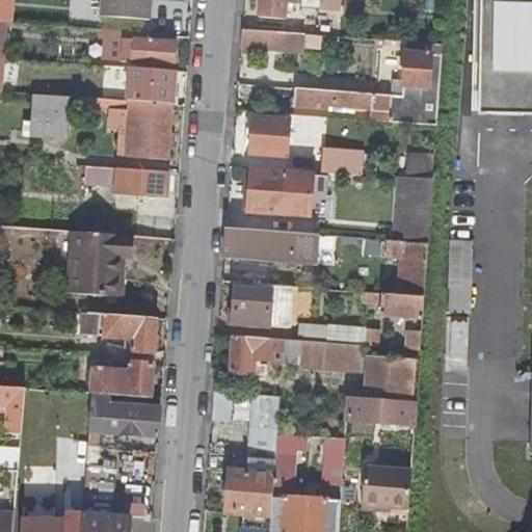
[(101,0),(101,18),(150,20),(151,0),(101,0)]
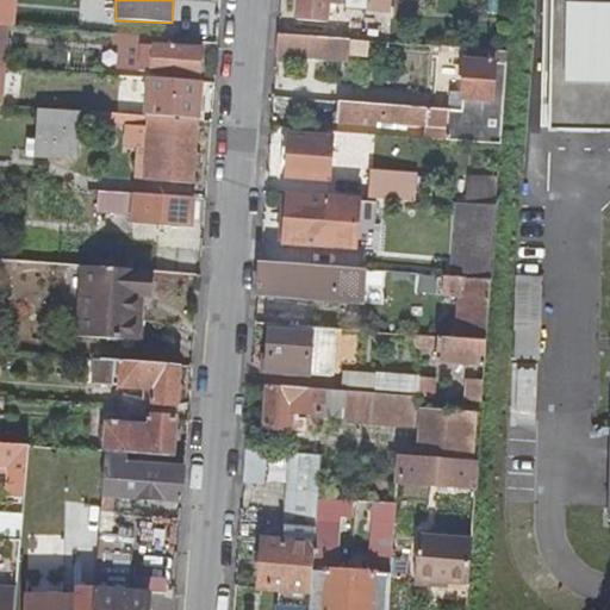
[(299,0),(299,20),(328,23),(329,5),(337,5),(341,5),(341,0),(372,0),(372,8),(391,11),(391,0),(299,0)]
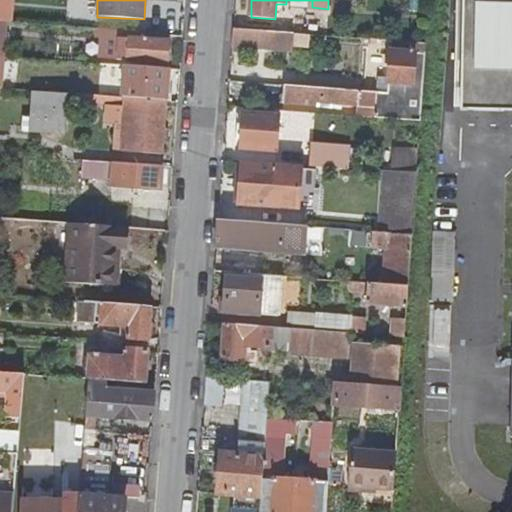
[(283,4),(282,13),(311,15),(312,7),(312,0),(286,0),(286,4),(283,4)]
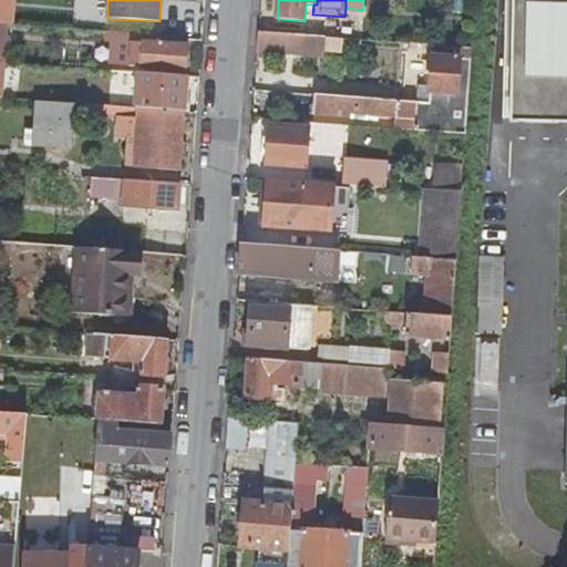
[(531,312),(566,313),(566,0),(554,0),(554,21),(542,21),(531,312)]
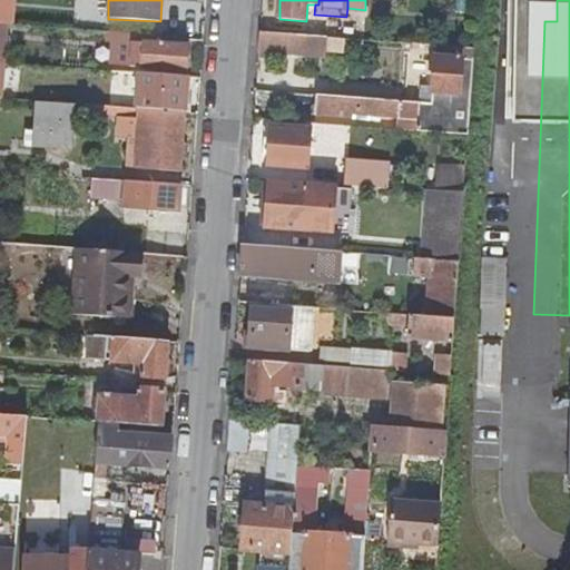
[(261,33),(259,52),(320,57),(321,38),(261,33)]
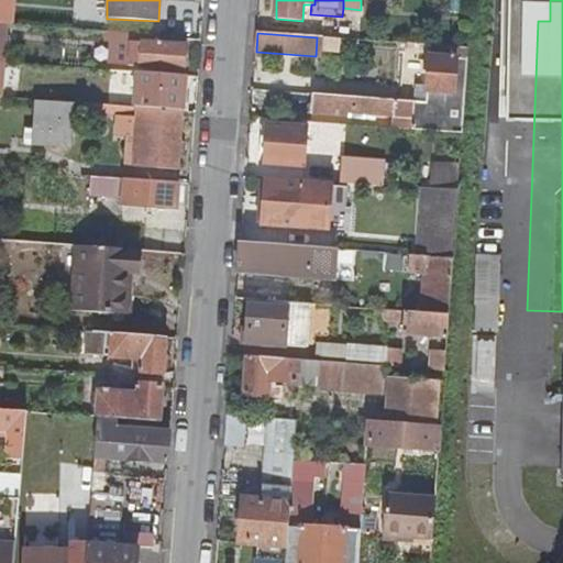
[(132,48),(131,65),(131,66),(186,70),(188,46),(164,45),(165,39),(108,34),(107,46),(119,47),(132,48)]
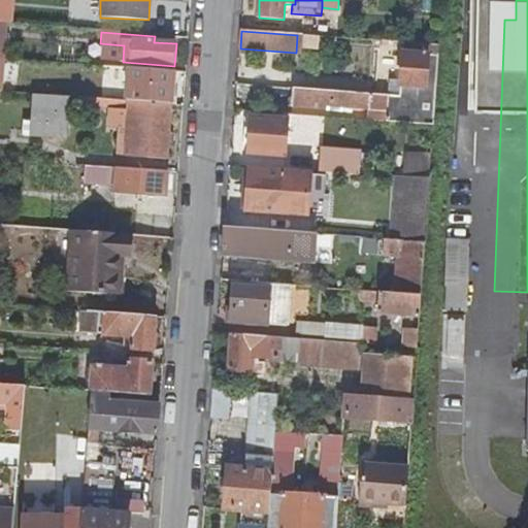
[(401,80),(399,104),(387,103),(387,113),(386,121),(434,125),(439,45),(403,43),(401,80)]
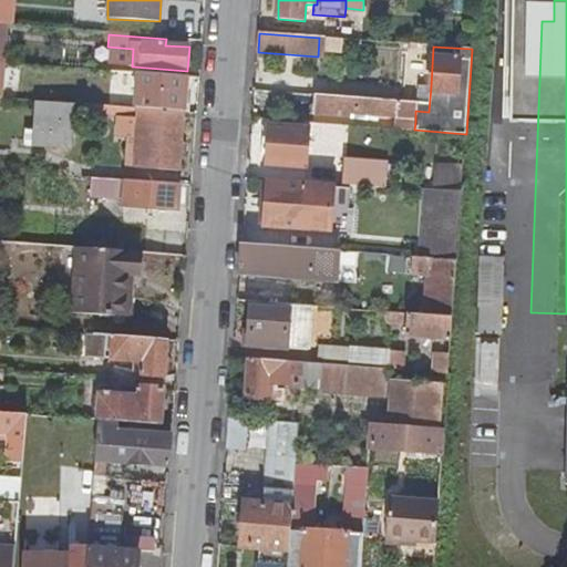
[(120,48),(119,63),(132,65),(133,49),(120,48)]
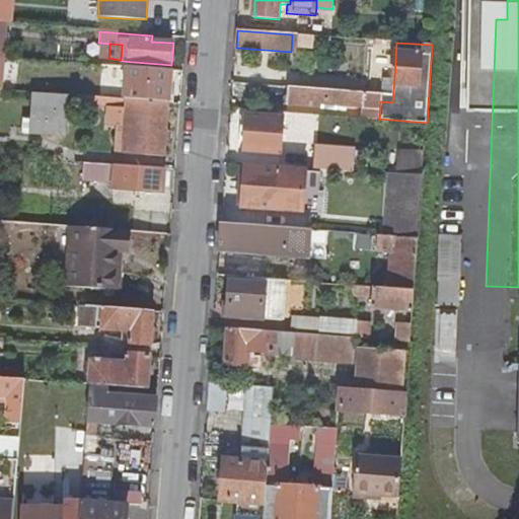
[(128,67),(125,99),(168,102),(171,74),(182,75),(182,72),(128,67)]
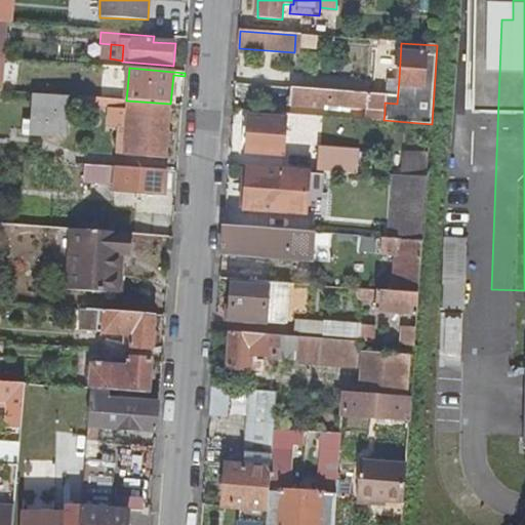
[(297,73),(297,84),(372,86),(373,74),(297,73)]
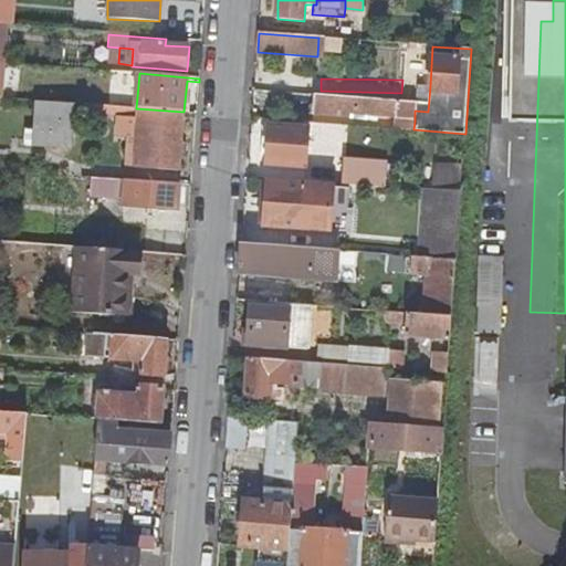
[(417,85),(416,102),(415,111),(428,112),(430,86),(417,85)]
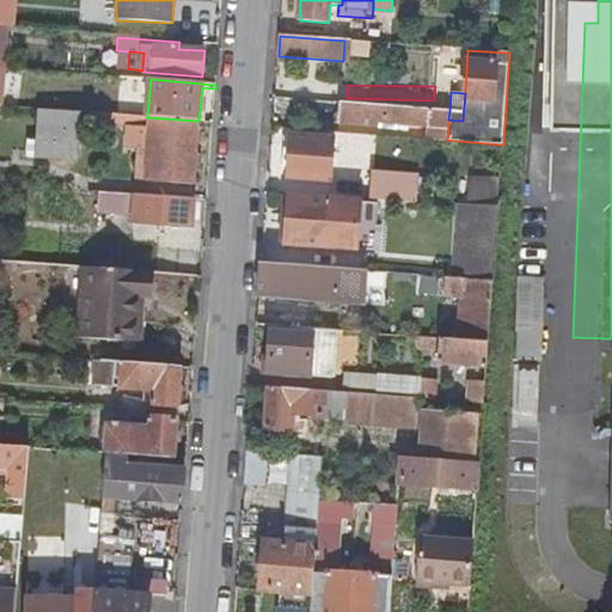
[(341,102),(338,123),(448,132),(448,120),(450,110),(341,102)]
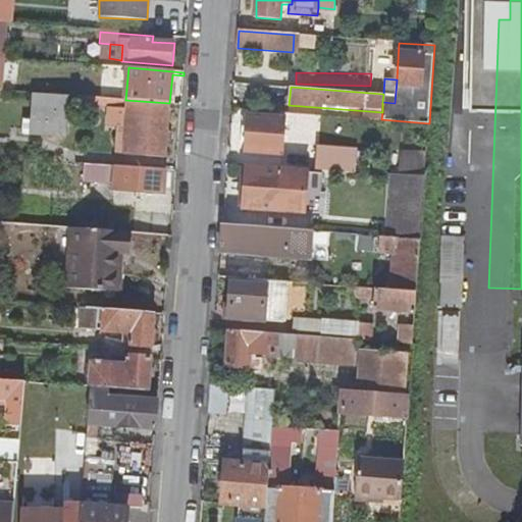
[(35,93),(33,118),(31,134),(62,136),(66,95),(35,93)]
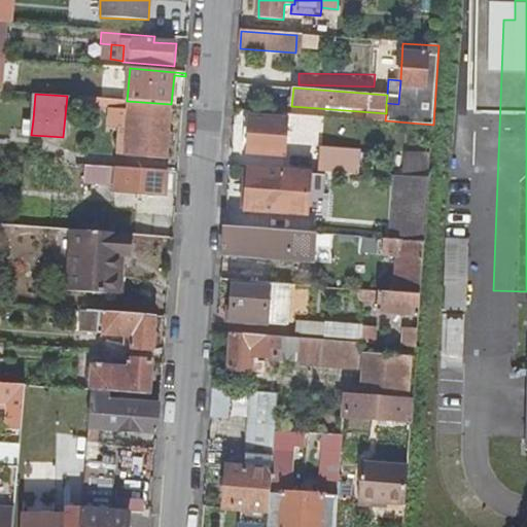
[(128,109),(125,155),(167,159),(171,104),(127,101),(79,97),(78,105),(128,109)]
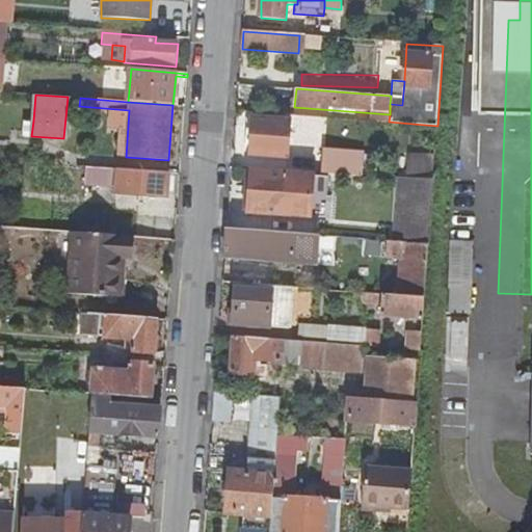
[(250,155),(289,158),(292,121),(253,117),(250,155)]
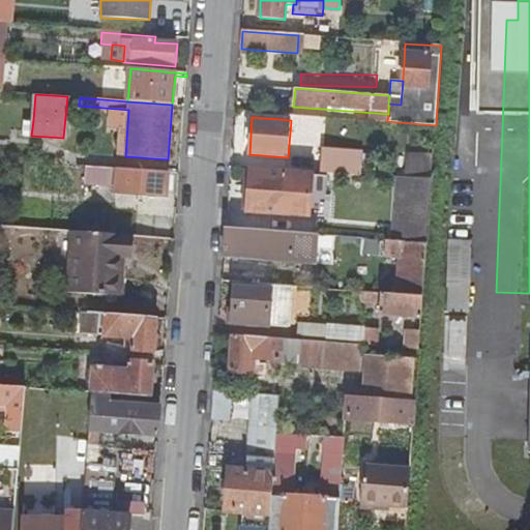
[(25,120),(24,135),(31,136),(33,120),(25,120)]
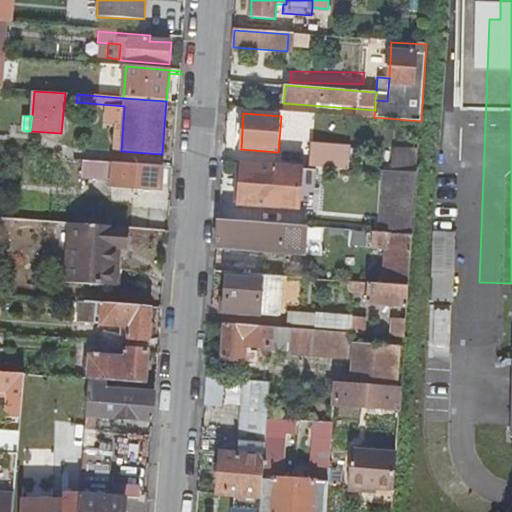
[(310,149),(309,165),(333,166),(334,151),(310,149)]
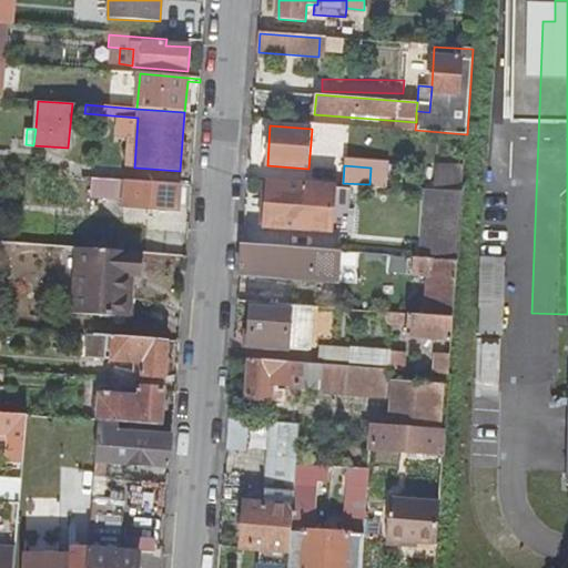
[(371,168),(369,184),(384,185),(386,169),(371,168)]
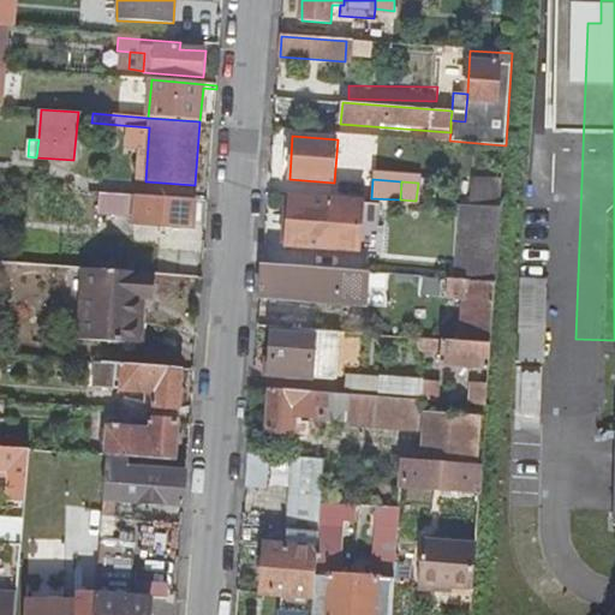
[(473,183),(472,206),(501,208),(503,184),(473,183)]
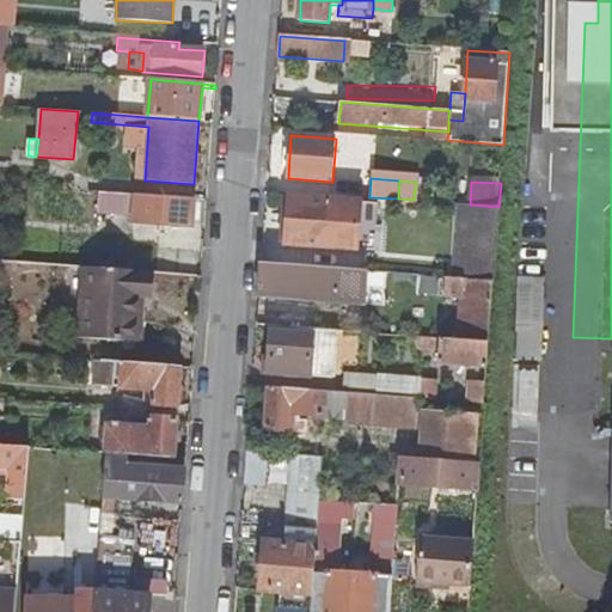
[(101,191),(99,210),(124,212),(126,194),(101,191)]
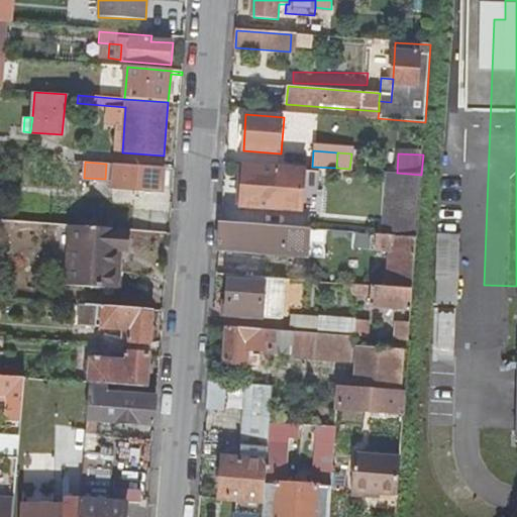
[(244,162),(241,206),(276,208),(279,170),(296,172),(295,176),(311,177),(312,167),(244,162)]
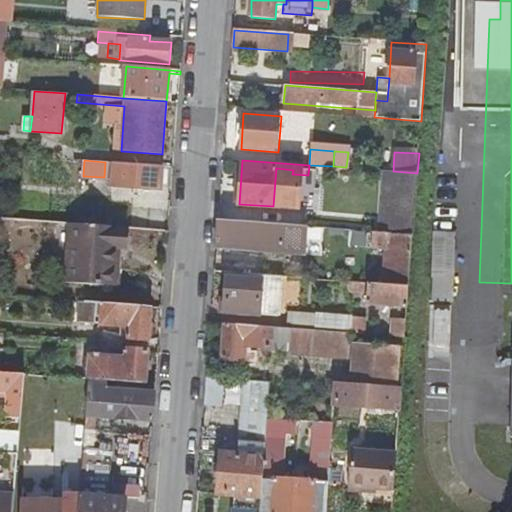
[(105,162),(104,177),(113,178),(114,163),(105,162)]
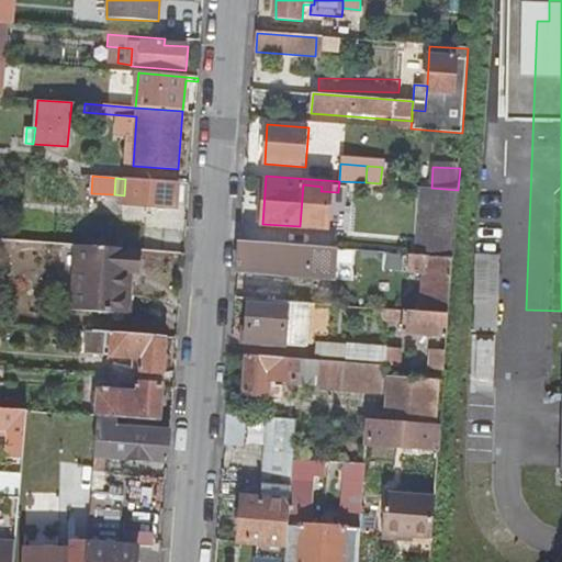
[(125,179),(124,195),(123,203),(176,208),(178,182),(125,179)]
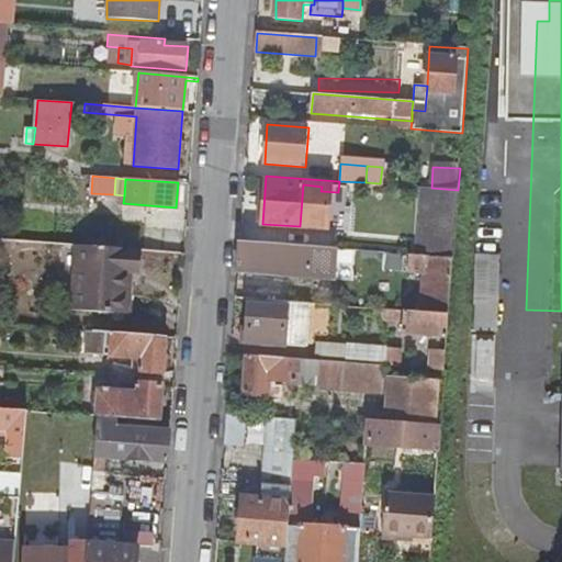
[(424,187),(418,255),(452,258),(458,190),(431,188),(424,187)]
